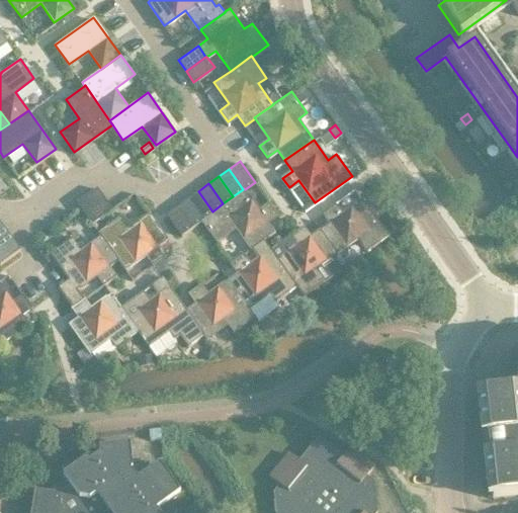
[(76,200),(84,211),(104,196),(96,186),(76,200)]
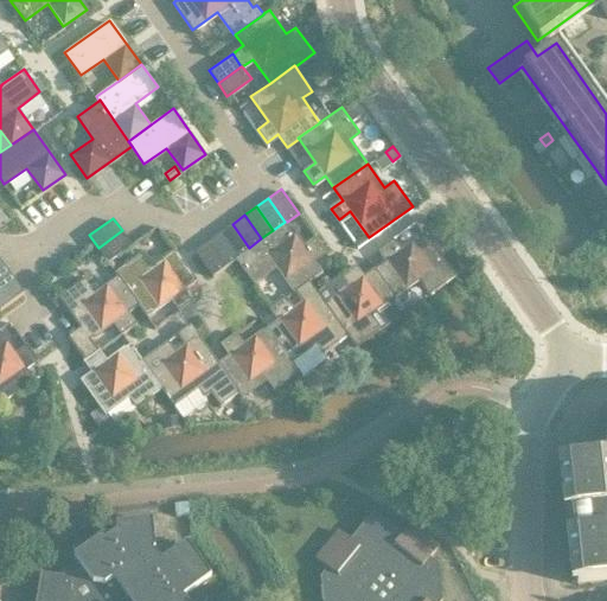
[(304,245),(287,222),(286,221),(285,222),(273,230),(261,238),(249,248),(237,256),(235,257),(236,257),(253,282),(276,266),(294,291),(310,280),(321,270),(313,259),(325,250),(315,237),(304,245)]
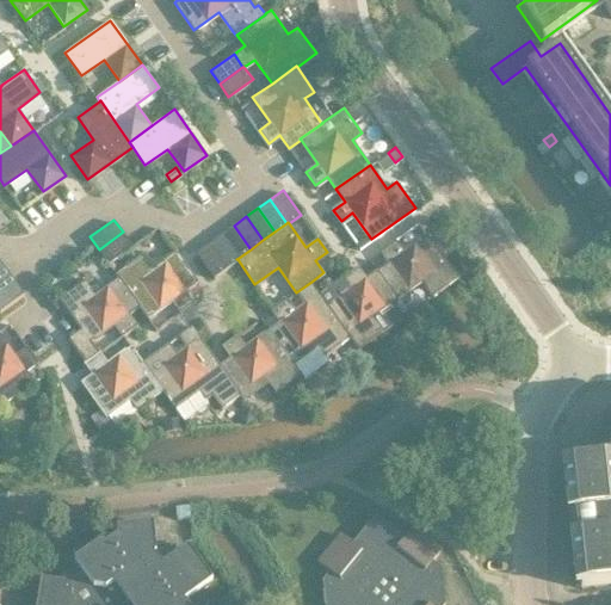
[(222,234),(239,258),(251,249),(234,226),(222,234)]
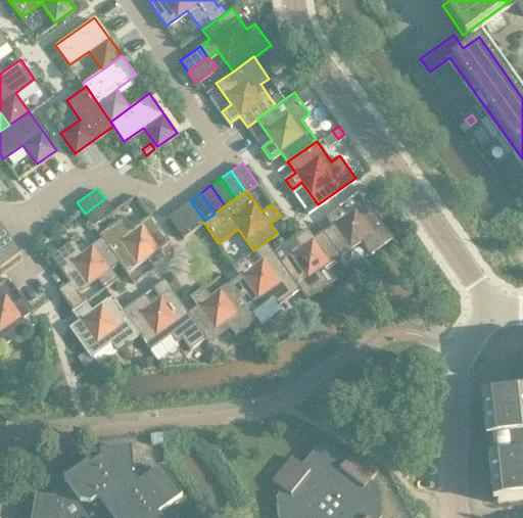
[(377,194),(368,201),(377,215),(387,207),(377,194)]
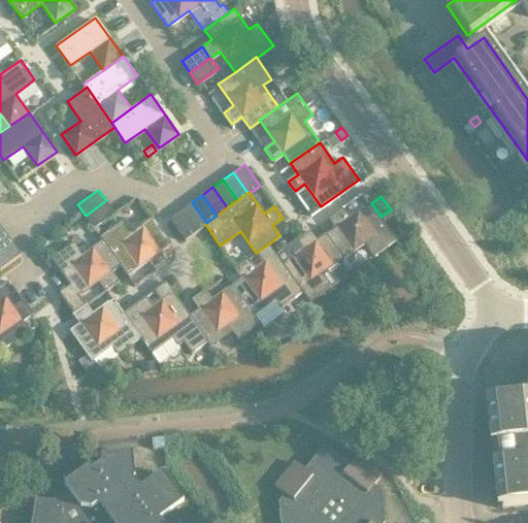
[(114,211),(106,200),(86,216),(94,227),(114,211)]
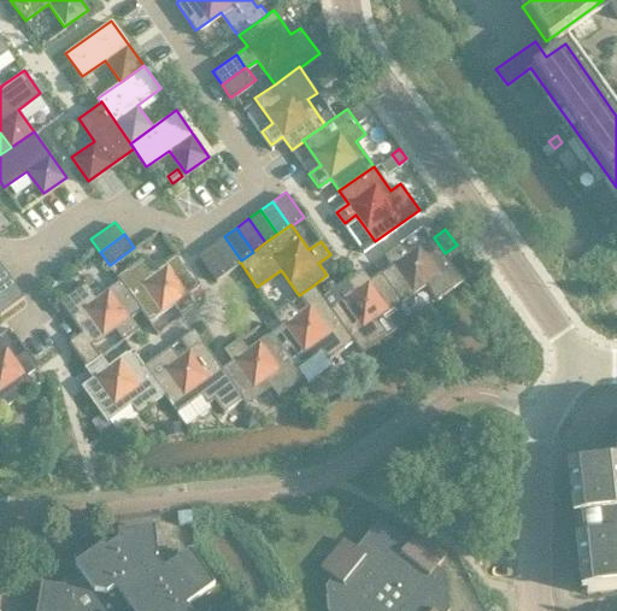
[(392,263),(380,271),(400,300),(425,282),(436,298),(463,280),(430,235),(405,253),(397,241),(383,251),(392,263)]
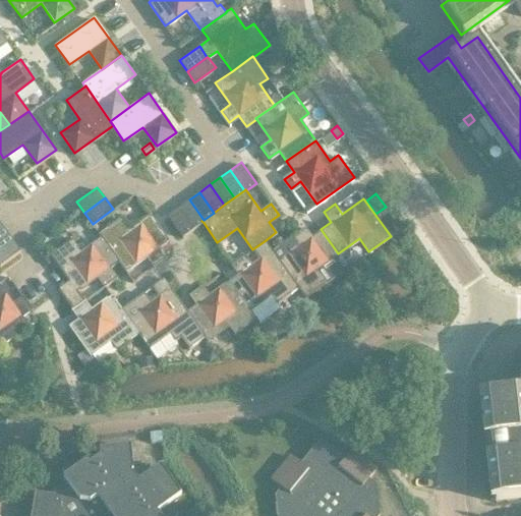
[(193,227),(203,221),(201,221),(204,220),(189,199),(179,207),(193,227)]
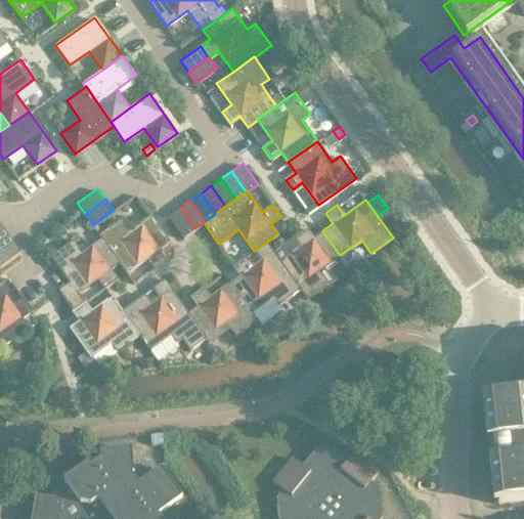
[(315,201),(306,207),(309,212),(314,208),(318,205),(315,201)]
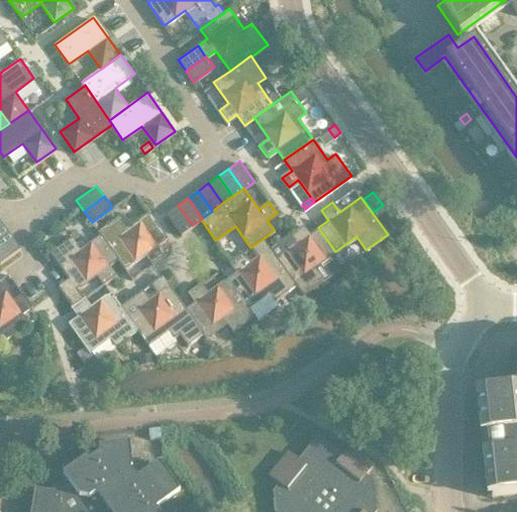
[(181,233),(192,225),(178,205),(167,213),(181,233)]
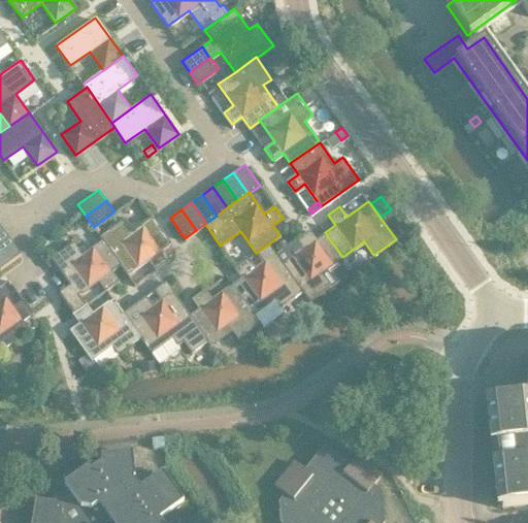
[(100,235),(103,239),(121,263),(128,273),(149,258),(156,268),(168,260),(160,250),(171,242),(153,218),(132,233),(122,220),(100,235)]
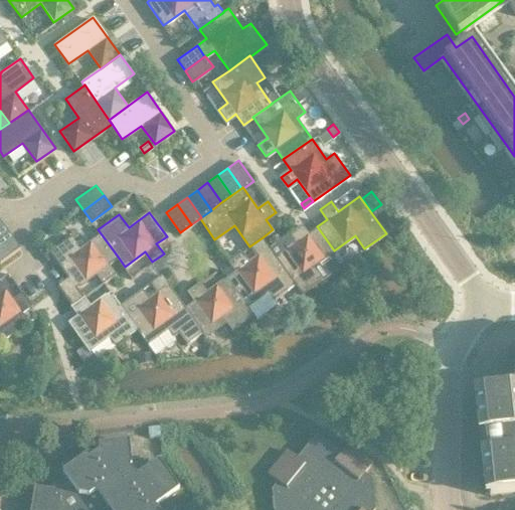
[(300,223),(269,246),(276,257),(295,284),(302,293),(343,264),(334,250),(317,226),(307,233),(300,223)]
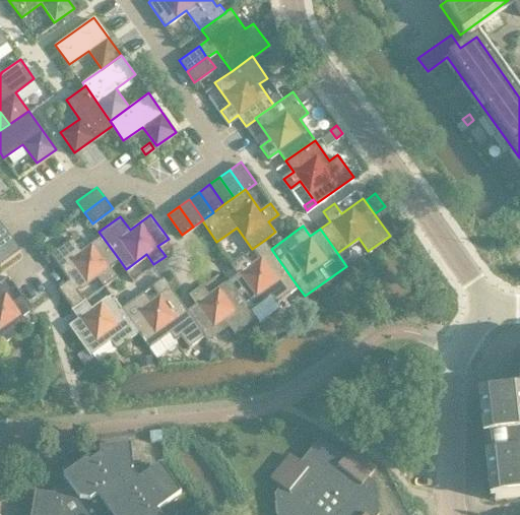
[(0,231),(0,246),(12,238),(5,228),(0,231)]
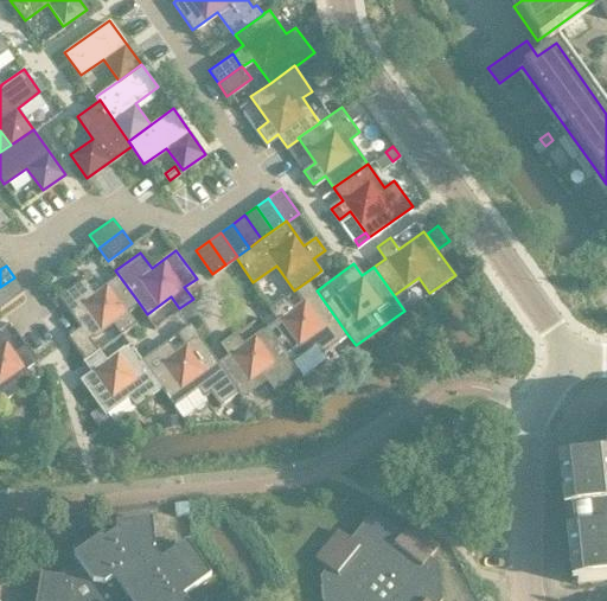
[(68,334),(84,358),(97,350),(89,339),(114,321),(122,333),(135,323),(127,311),(139,302),(119,275),(94,292),(83,276),(58,294),(55,289),(48,294),(56,306),(62,301),(80,326),(68,334)]
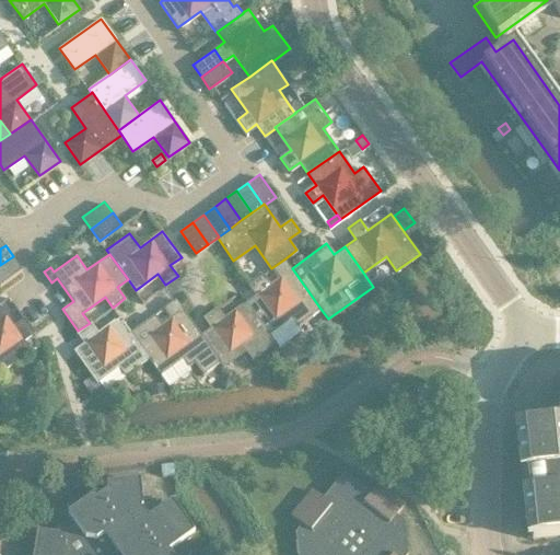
[(0,284),(22,268),(13,256),(0,265),(0,284)]
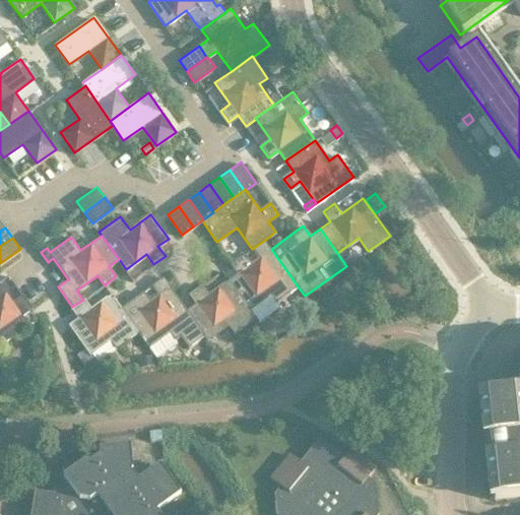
[(271,249),(265,240),(252,249),(258,258),(250,264),(243,254),(232,262),(239,272),(229,279),(249,308),(270,294),(275,302),(298,286),(278,259),(271,249)]
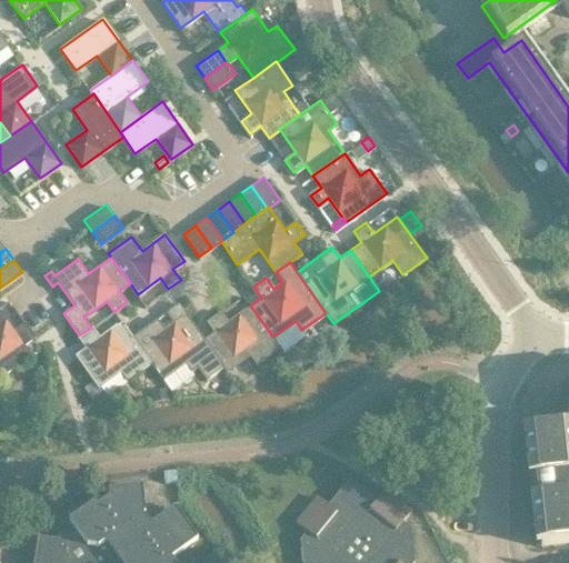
[(165,312),(172,322),(186,312),(179,302),(165,312)]
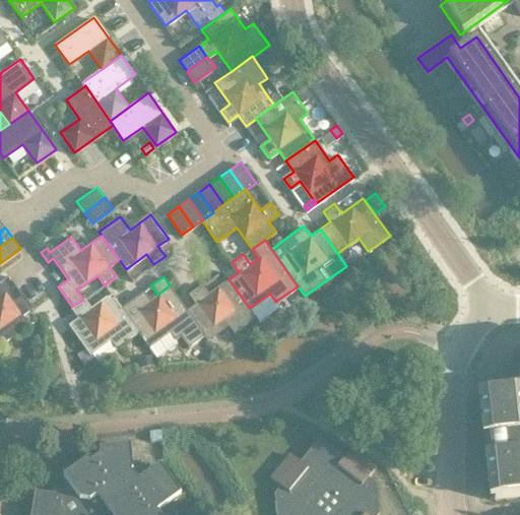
[(196,302),(187,309),(186,310),(196,323),(207,338),(229,323),(234,332),(255,316),(249,308),(229,279),(207,294),(200,284),(189,293),(196,302)]
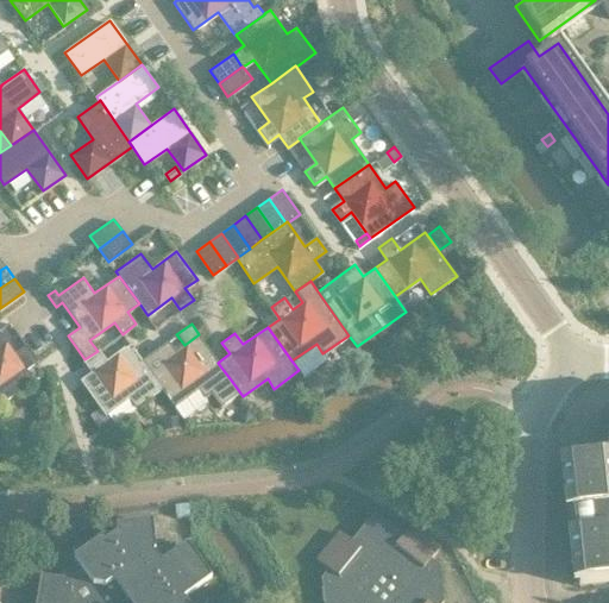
[(0,331),(0,403),(33,379),(26,369),(38,360),(27,345),(16,353),(0,331)]
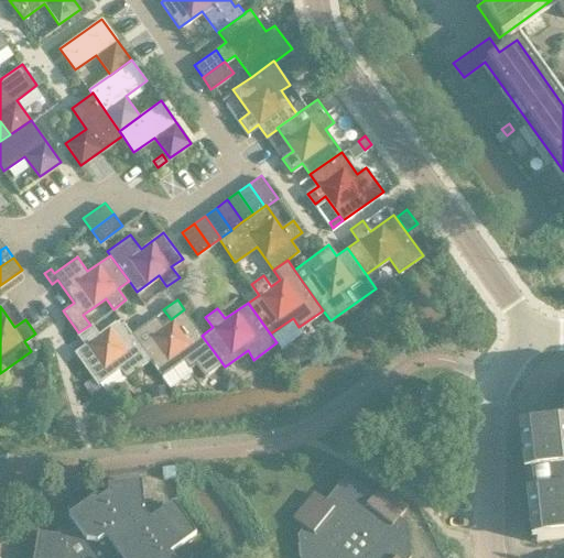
[(144,328),(134,336),(133,336),(149,359),(161,374),(183,358),(190,368),(213,350),(202,336),(203,335),(184,309),(171,319),(162,327),(154,316),(141,325),(144,328)]
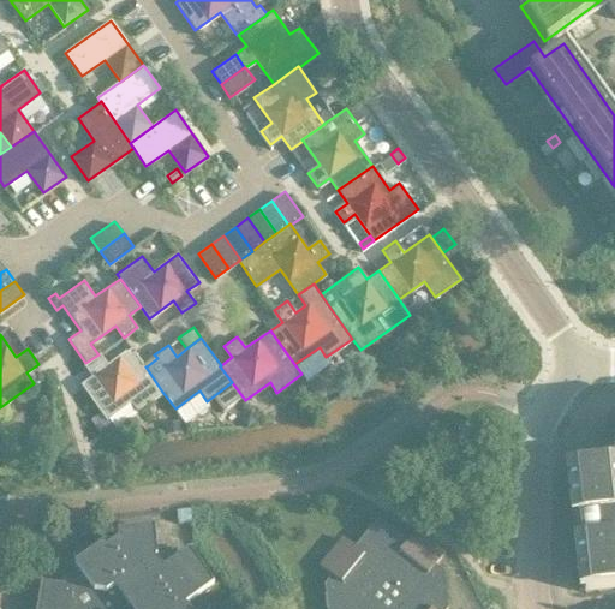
[(137,410),(162,392),(145,366),(147,366),(132,346),(107,365),(99,353),(99,354),(85,363),(94,375),(81,383),(106,418),(130,400),(137,410)]
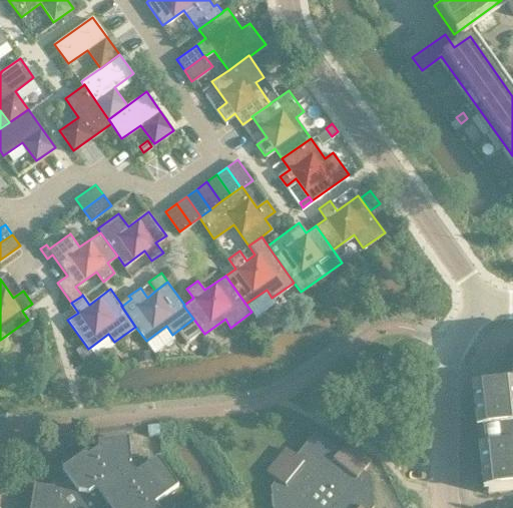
[(150,350),(137,352),(138,359),(151,358),(150,350)]
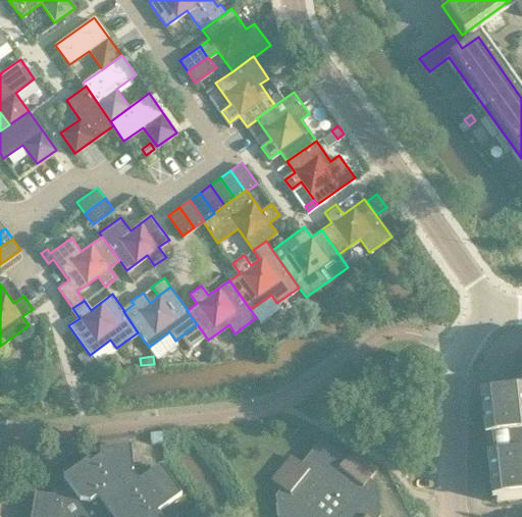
[(521,386),(521,388),(509,389),(506,392),(505,393),(479,396),(484,438),(490,438),(492,457),(486,458),(490,501),(521,497),(521,386)]
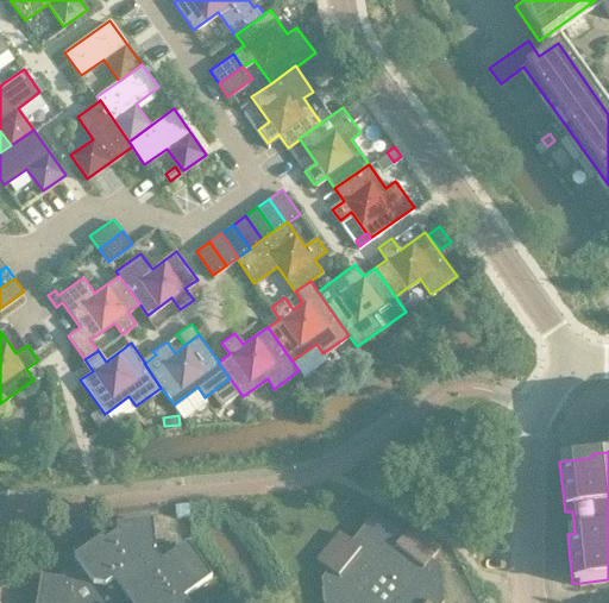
[(440,602),(443,600),(439,564),(431,557),(440,546),(412,522),(402,534),(374,510),(351,539),(339,531),(316,558),(327,567),(320,577),(321,577),(322,602),(440,602)]
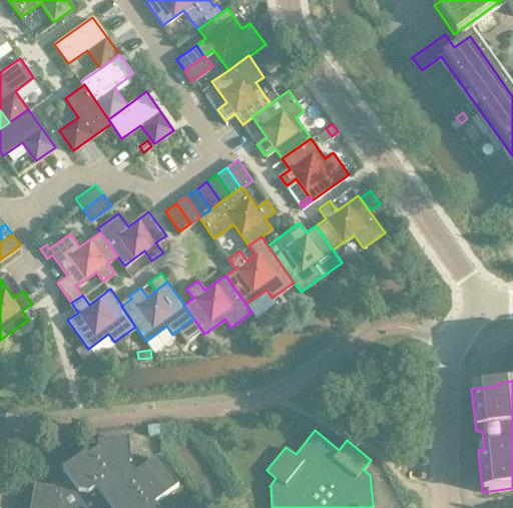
[(171,507),(174,503),(168,493),(177,487),(157,458),(147,465),(140,455),(130,457),(128,439),(97,442),(98,448),(89,455),(87,451),(62,469),(64,473),(53,481),(52,486),(26,482),(22,507),(171,507)]
